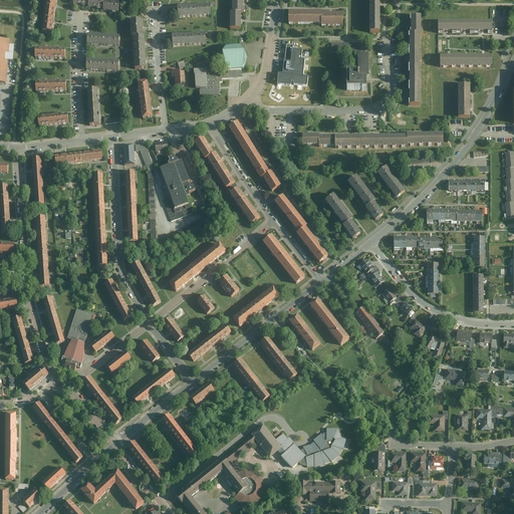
[(46,0),(45,10),(55,12),(56,0),(46,0)]
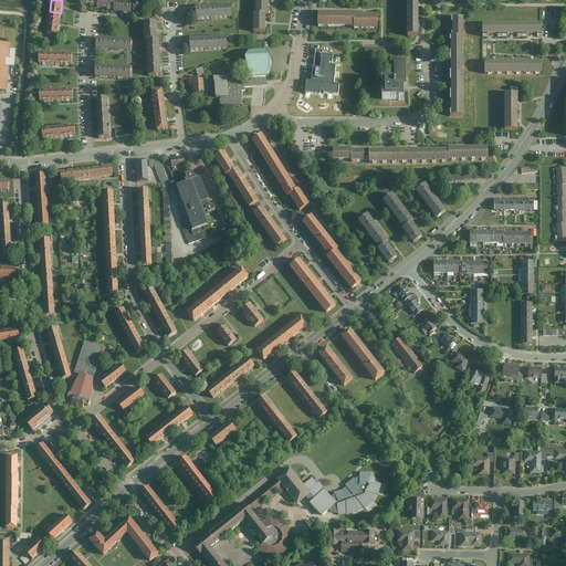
[(114,10),(115,1),(115,0),(97,0),(97,6),(97,8),(114,10)]
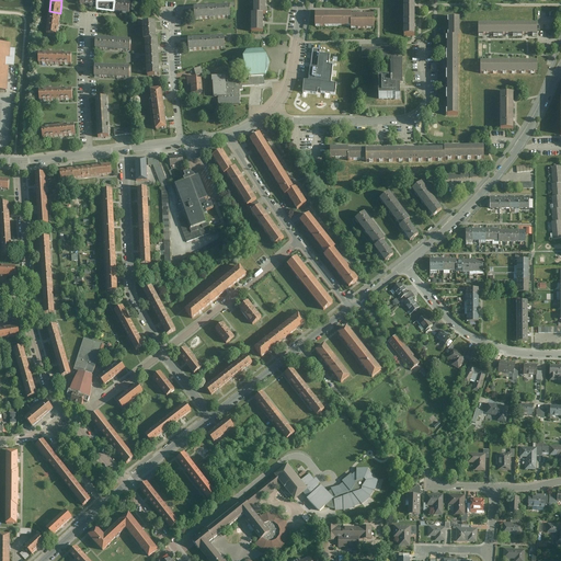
[(265,13),(264,0),(253,0),(254,13),(263,13),(265,13)]
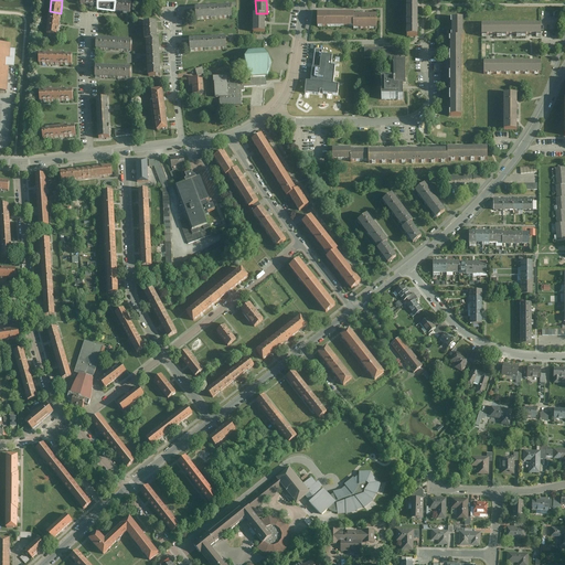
[(418,0),(406,0),(407,17),(418,17),(418,0)]
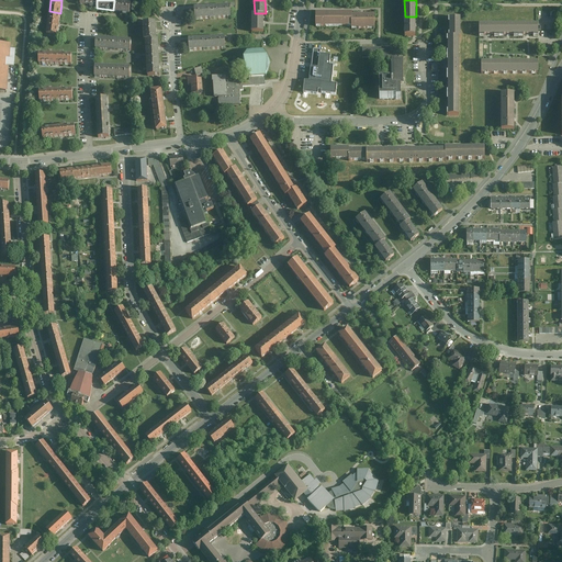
[(113,10),(113,12),(130,14),(131,3),(114,1),(113,10)]
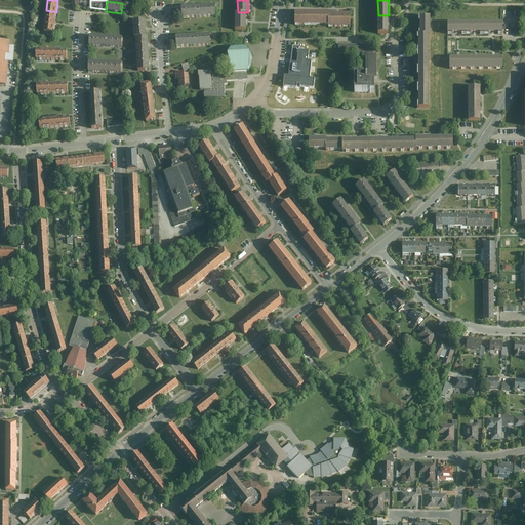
[(199,6),(199,17),(215,16),(215,5),(199,6)]
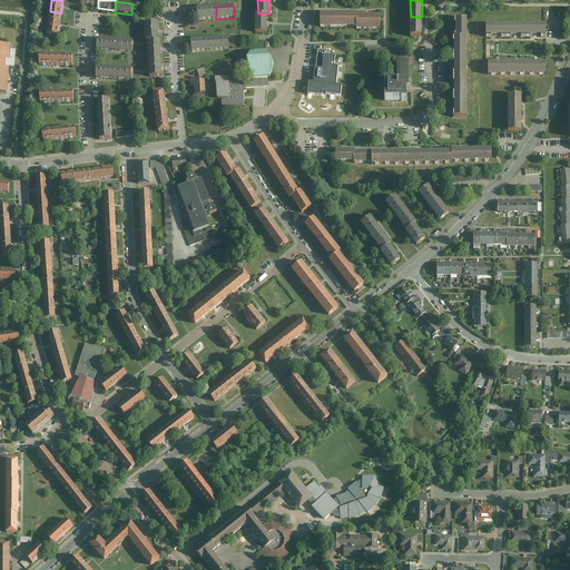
[(197,8),(198,20),(216,19),(216,7),(197,8)]
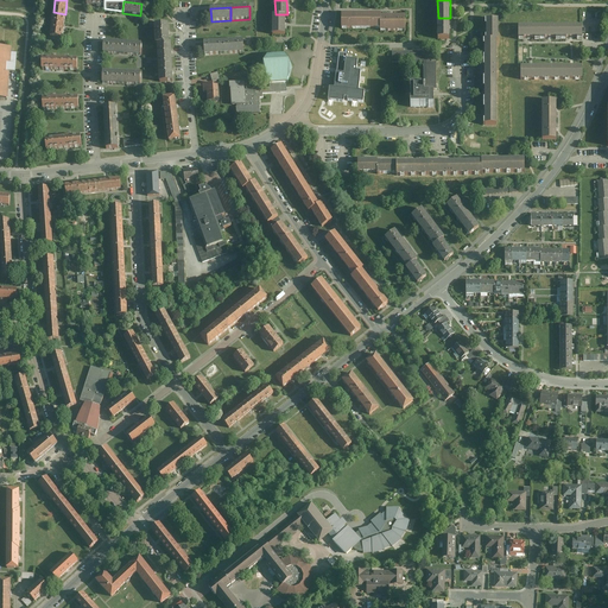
[(51,38),(63,39),(65,14),(54,12),(51,38)]
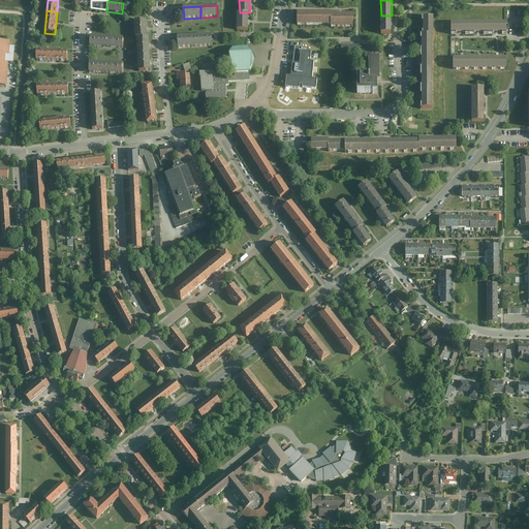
[(238,12),(237,30),(248,30),(248,12),(240,12),(238,12)]
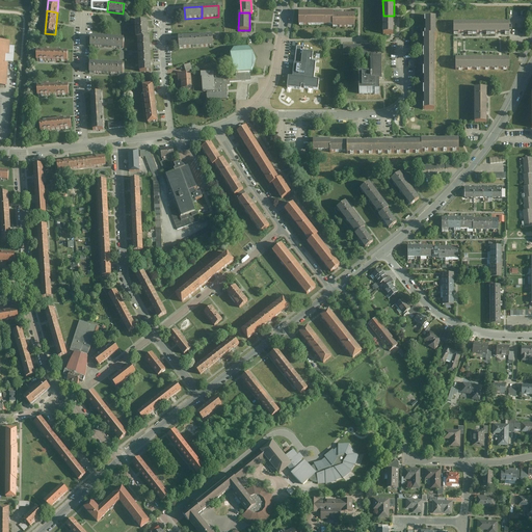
[(317,14),(299,14),(299,27),(317,27),(317,14)]
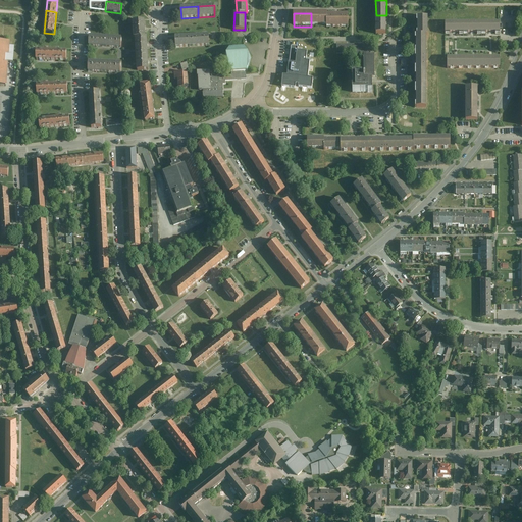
[(327,13),(311,13),(311,27),(327,27),(327,15),(327,13)]
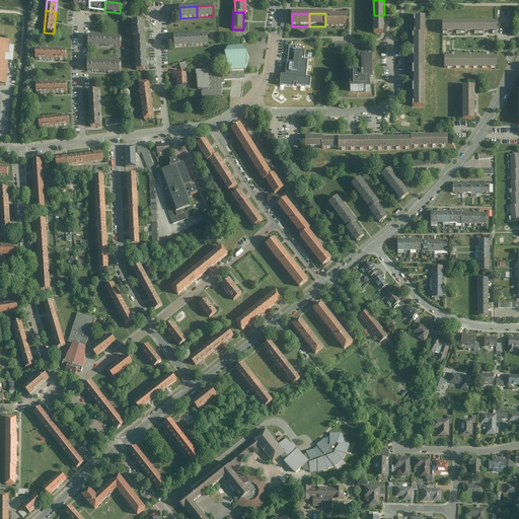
[(346,28),(346,15),(325,15),(325,26),(325,28),(346,28)]
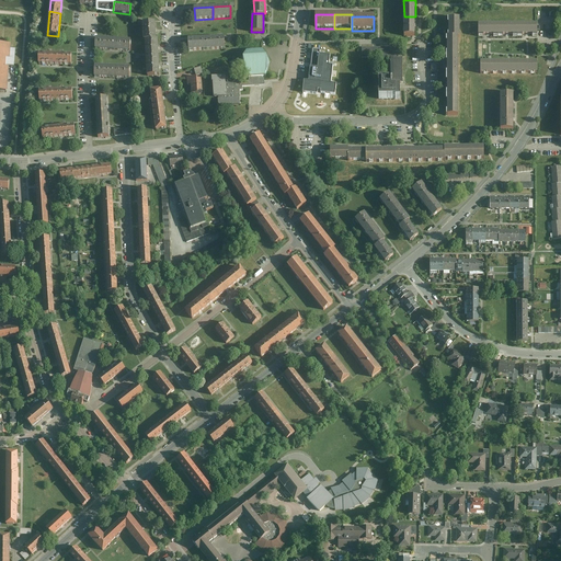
[(415,16),(404,16),(403,36),(415,36),(415,16)]
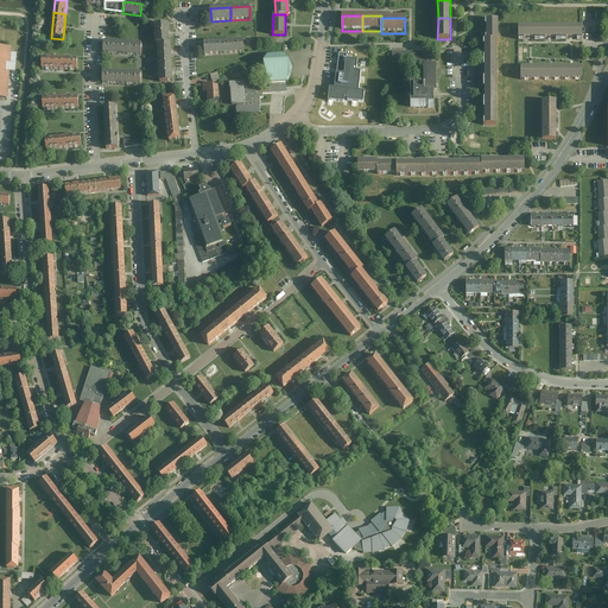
[(496,40),(498,40),(498,19),(486,19),(486,40),(496,40)]
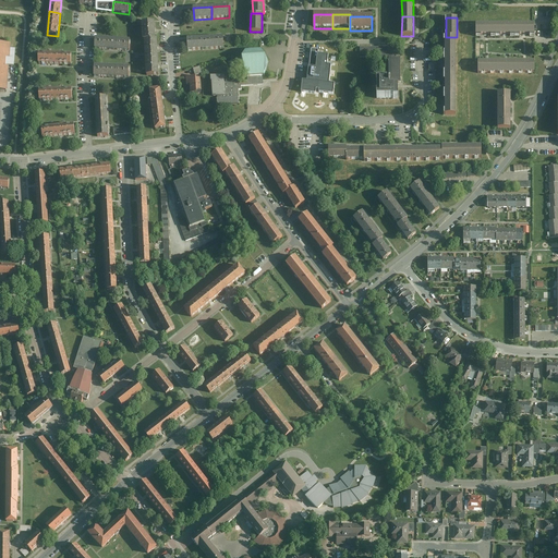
[(155,39),(155,22),(143,23),(143,39),(145,39),(155,39)]
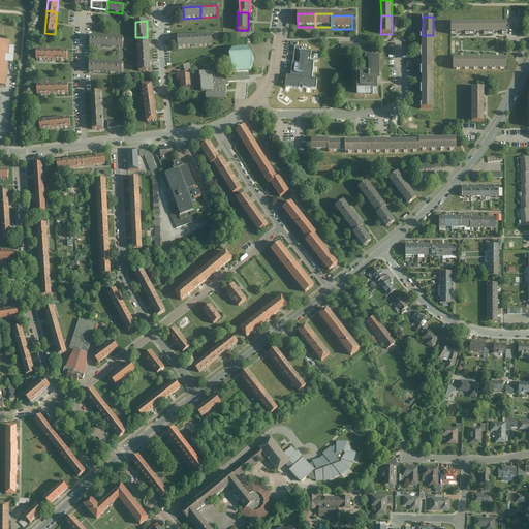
[(450,33),(469,33),(469,23),(450,23),(450,33)]
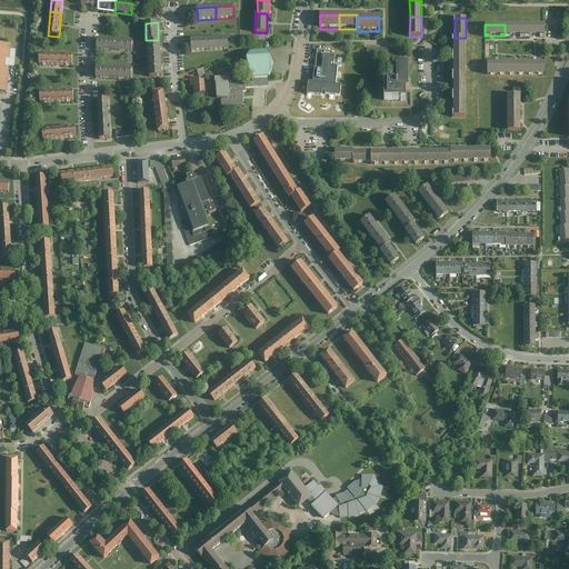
[(525,25),(505,25),(505,36),(525,36),(525,25)]
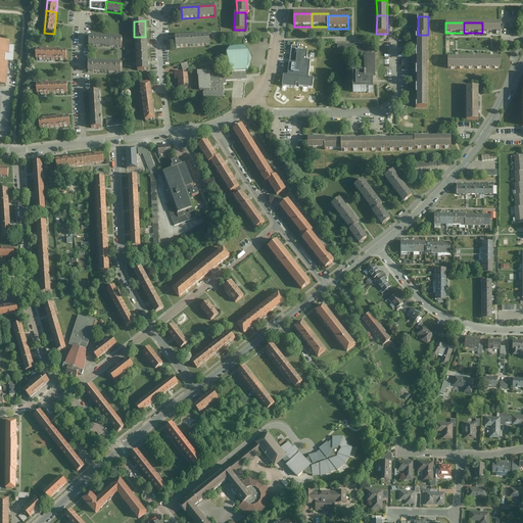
[(501,33),(501,22),(482,22),(482,33),(501,33)]
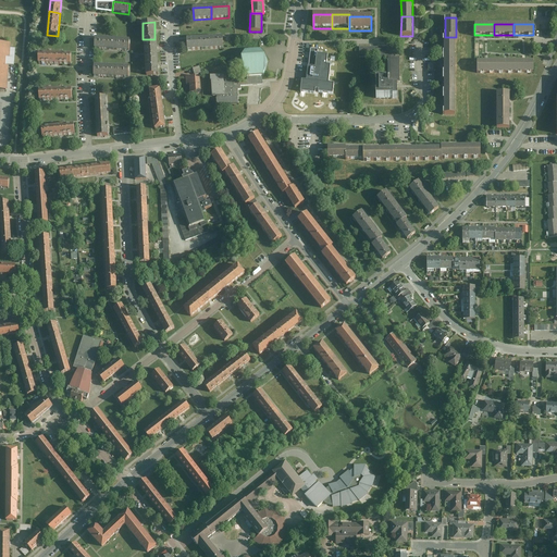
[(222,37),(206,38),(206,50),(223,49),(222,37)]
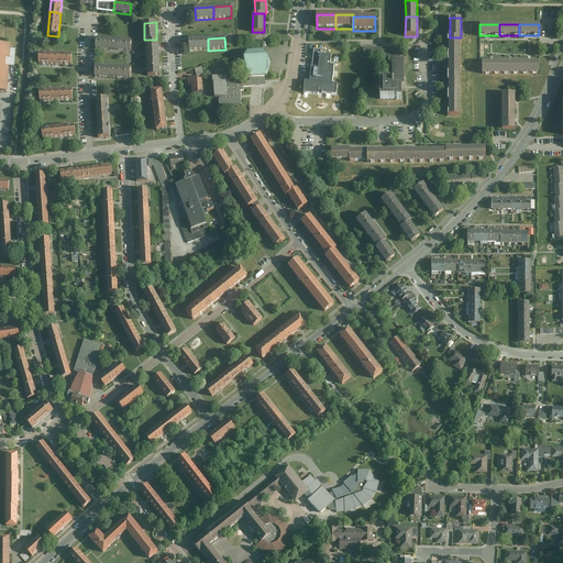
[(448,56),(460,56),(460,37),(450,37),(448,37),(448,56)]
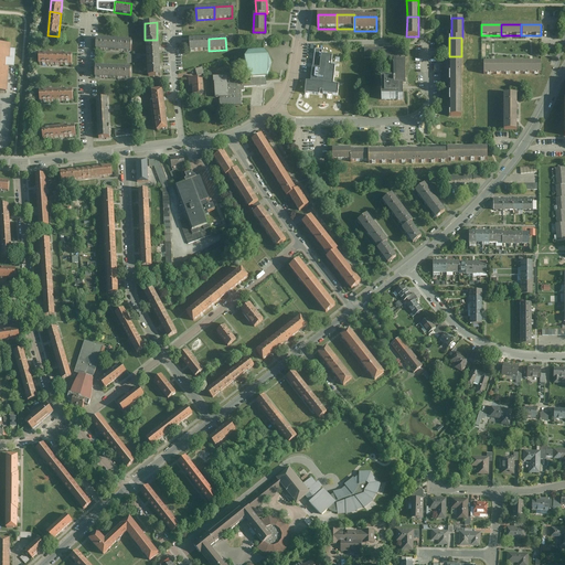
[(97,39),(96,50),(115,51),(115,40),(97,39)]
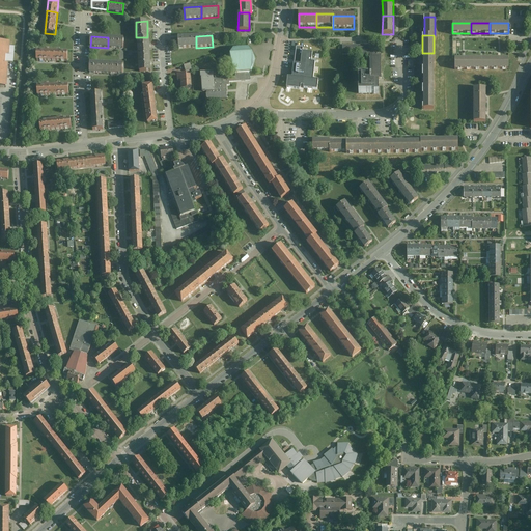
[(178,37),(178,49),(196,48),(196,36),(178,37)]
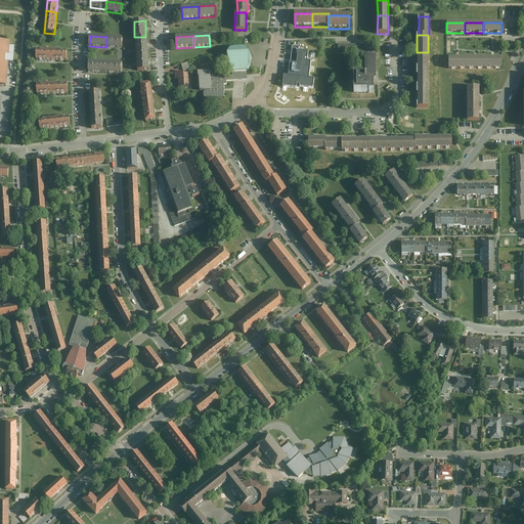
[(123,38),(106,37),(106,47),(122,48),(123,38)]
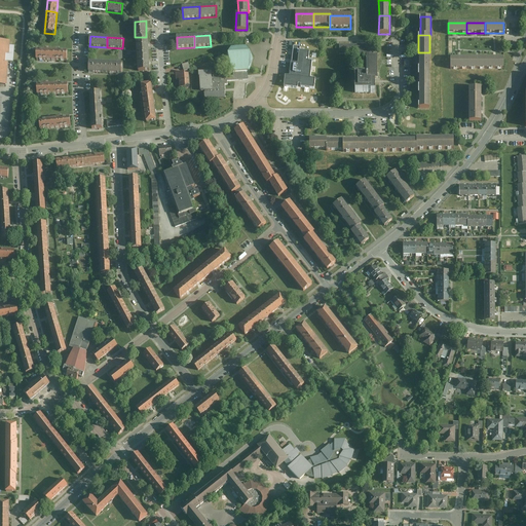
[(148,37),(146,37),(137,37),(138,54),(149,54),(148,37)]
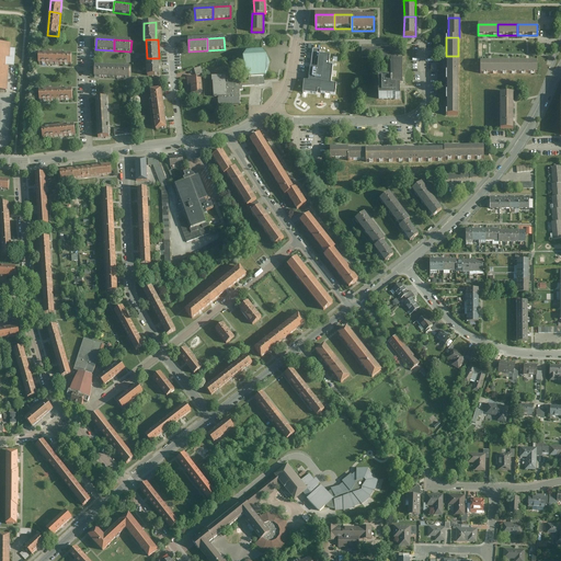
[(0,89),(6,90),(10,42),(0,41),(0,89)]
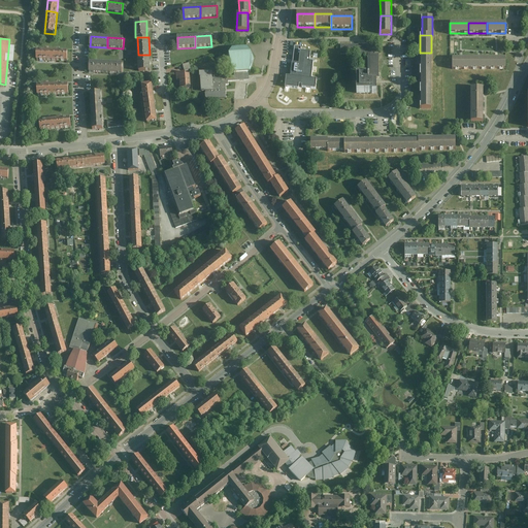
[(358,55),(358,44),(340,44),(340,55),(358,55)]
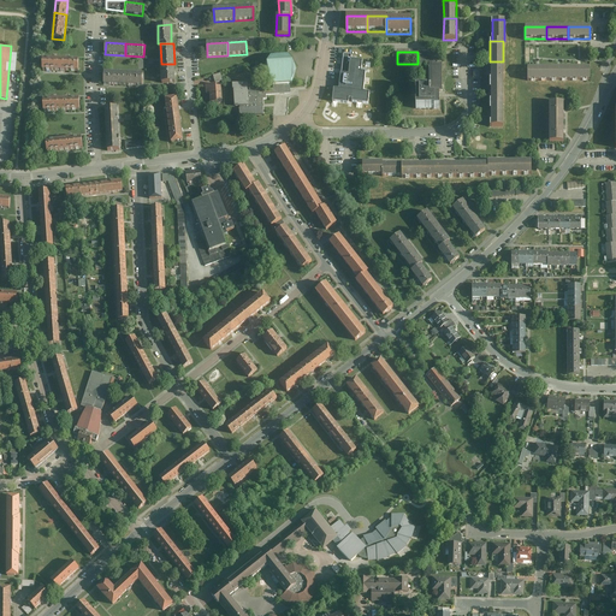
[(418,52),(418,64),(428,64),(436,64),(436,52),(418,52)]
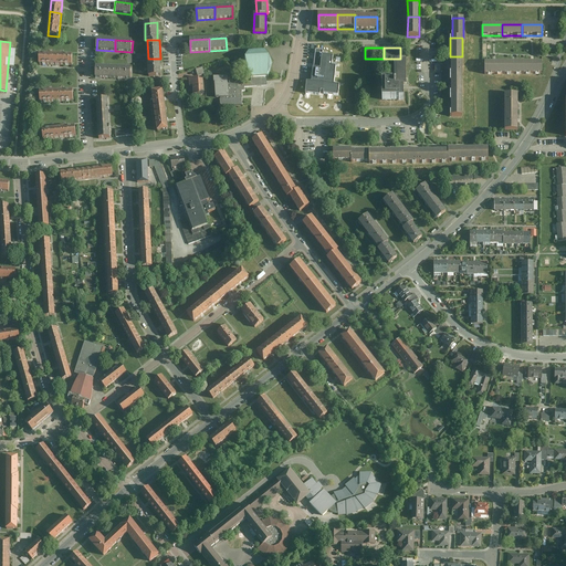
[(264,49),(249,50),(244,55),(243,64),(250,76),(251,81),(228,83),(228,76),(215,76),(216,97),(219,97),(220,106),(242,105),(241,91),(244,91),(244,86),(268,85),(266,76),(268,76),(272,62),(269,54),(264,49)]
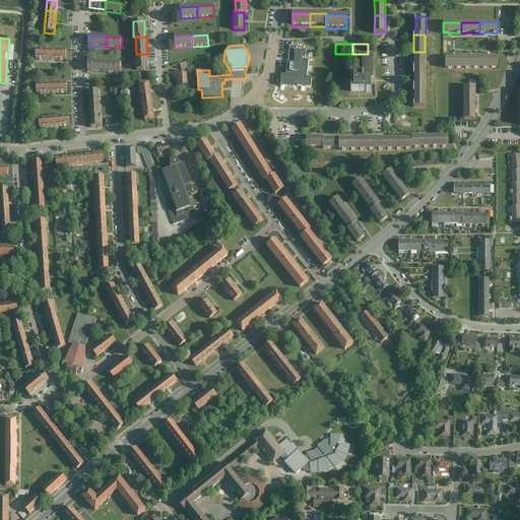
[(297,47),(290,46),(286,75),(282,75),(280,86),(295,87),(295,83),(298,84),(297,86),(311,88),(312,79),(307,78),(309,62),(305,61),(306,52),(297,51),(297,47)]
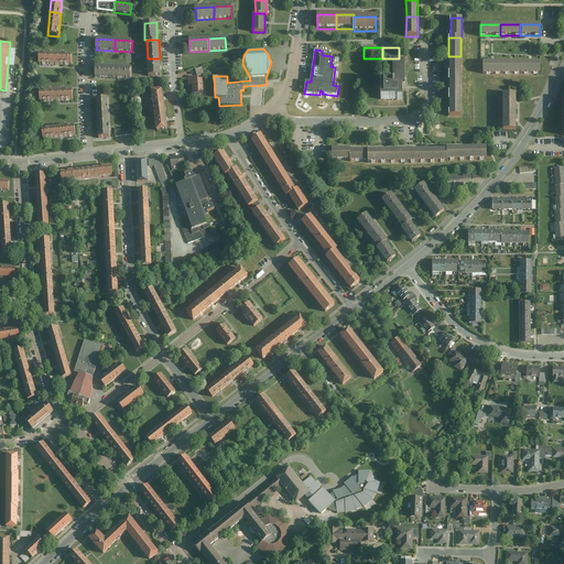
[(39,54),(39,65),(55,65),(55,54),(39,54)]
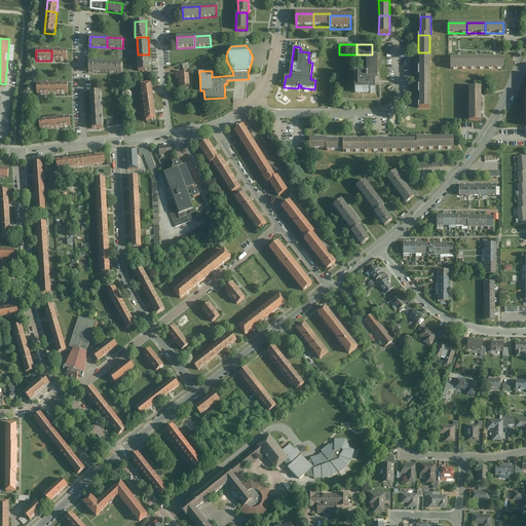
[(51,50),(51,61),(67,62),(67,50),(51,50)]
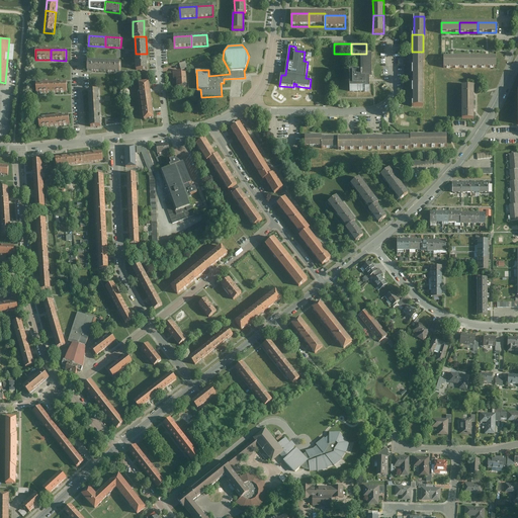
[(412,70),(423,70),(423,52),(412,52),(412,70)]
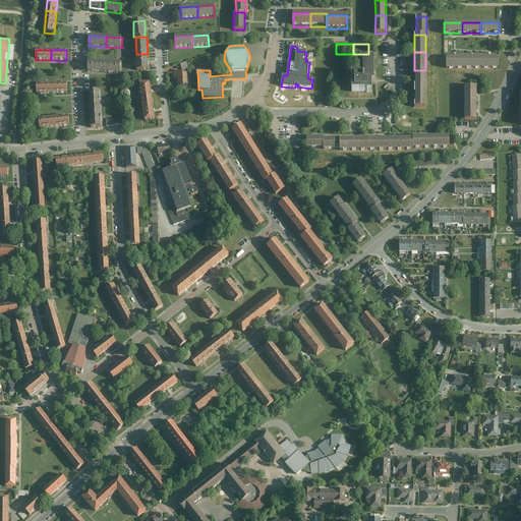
[(137,70),(149,70),(148,54),(136,54),(137,70)]
